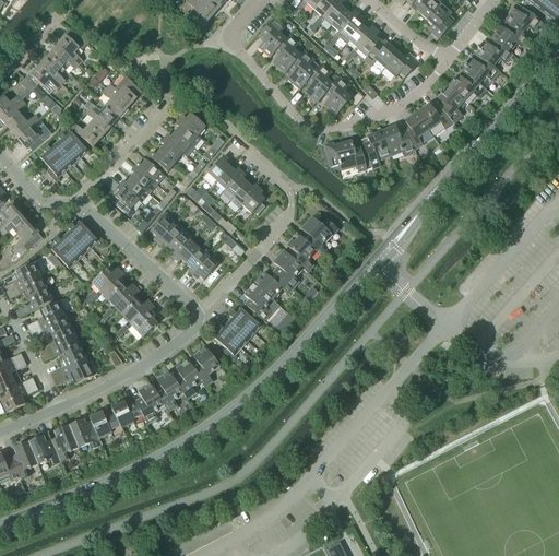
[(203,24),(212,14),(195,0),(187,0),(194,8),(190,13),(187,10),(182,15),(192,24),(198,20),(203,24)]
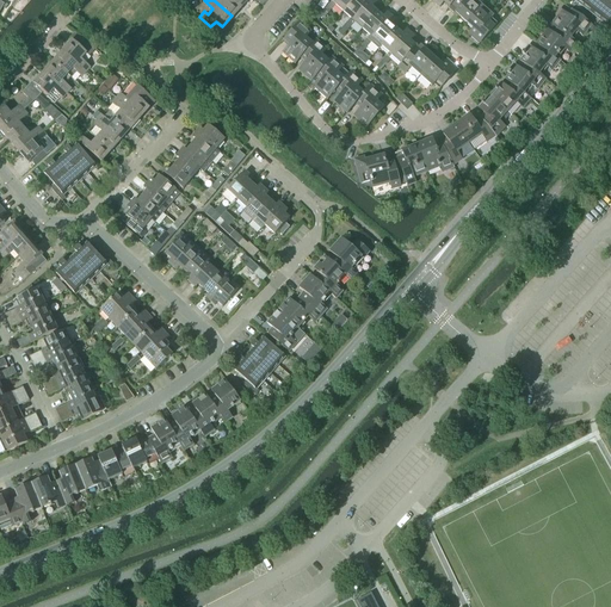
[(241,5),(235,0),(214,0),(232,16),(241,5)]
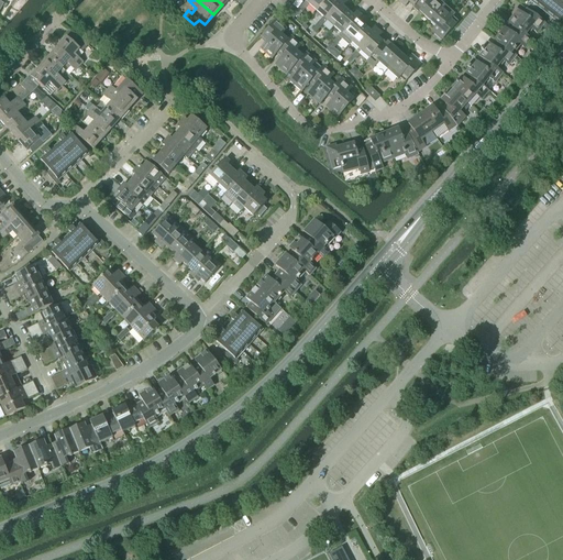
[(316,8),(322,0),(307,0),(305,3),(302,1),(298,7),(300,8),(301,10),(309,2),(316,8)]
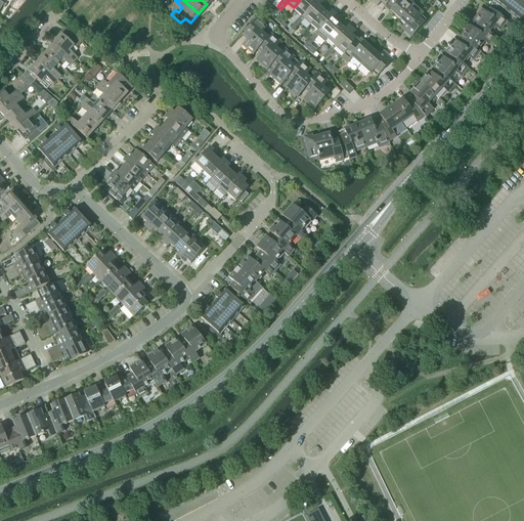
[(300,17),(314,0),(300,0),(294,7),(301,13),(294,20),(298,24),(302,19),(300,17)]
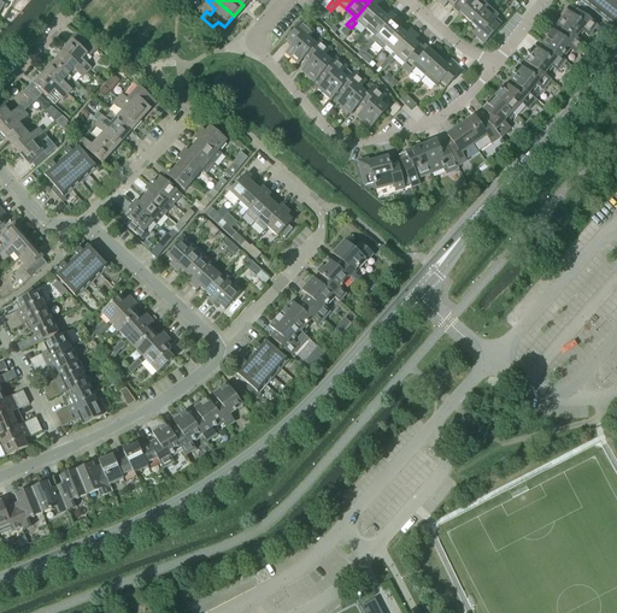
[(365,27),(381,10),(375,5),(380,0),(370,0),(353,21),(356,23),(358,19),(365,27)]
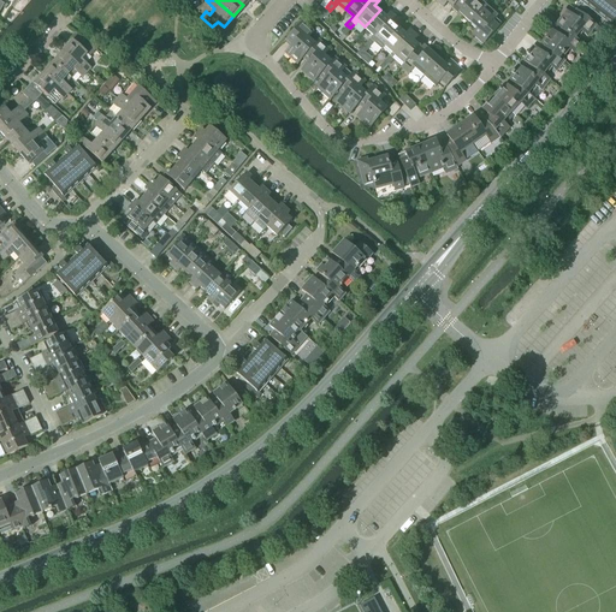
[(485,4),(481,0),(457,0),(455,3),(461,7),(457,11),(462,15),(462,13),(471,21),(485,4)]
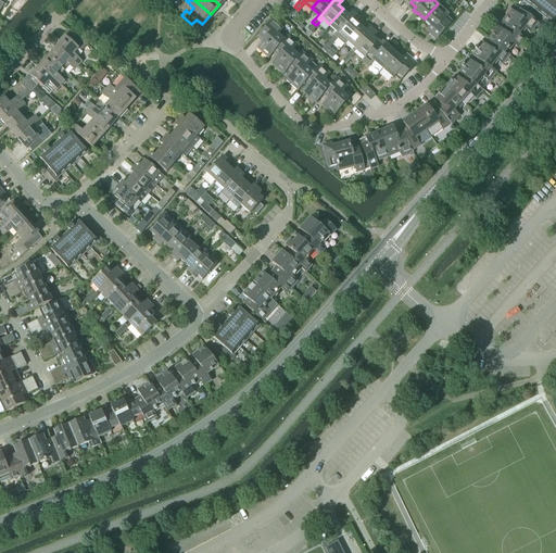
[(545,0),(539,8),(555,21),(555,19),(555,0),(545,0)]
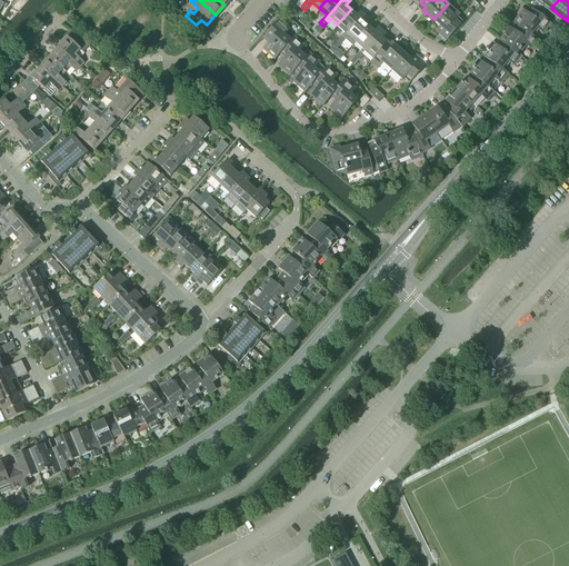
[(303,8),(301,7),(300,8),(298,8),(290,1),(286,6),(297,16),(303,8)]
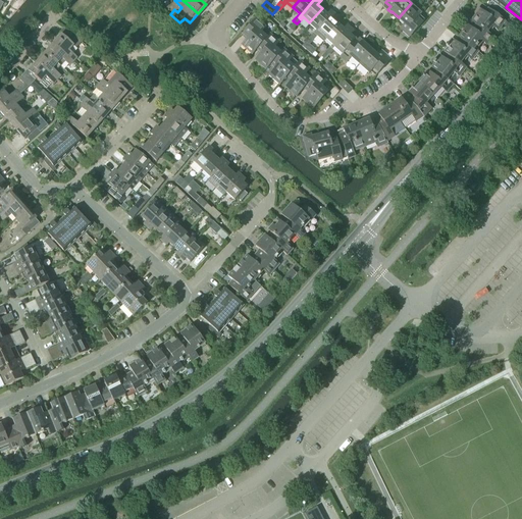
[(400,27),(404,30),(409,35),(424,18),(419,13),(421,11),(411,3),(399,17),(404,22),(400,27)]
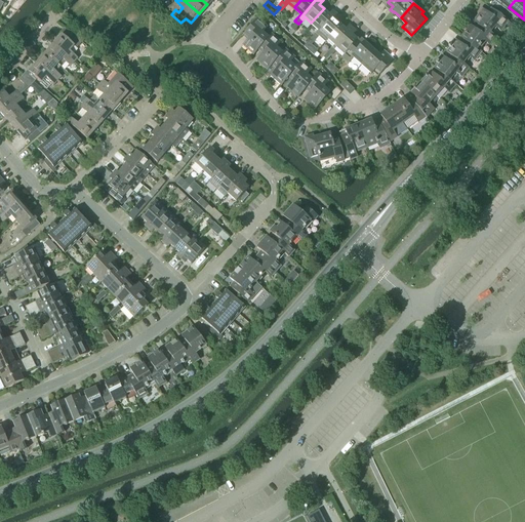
[(493,8),(489,13),(480,6),(477,10),(478,12),(473,18),(480,25),(481,24),(490,31),(495,25),(500,29),(508,19),(493,8)]
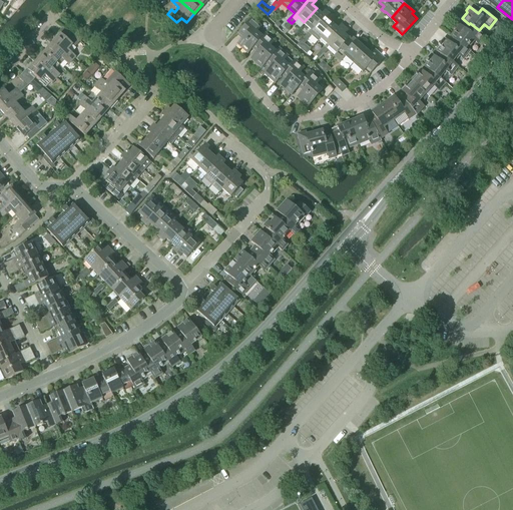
[(317,8),(304,22),(311,27),(308,30),(310,32),(328,11),(325,8),(321,12),(317,8)]
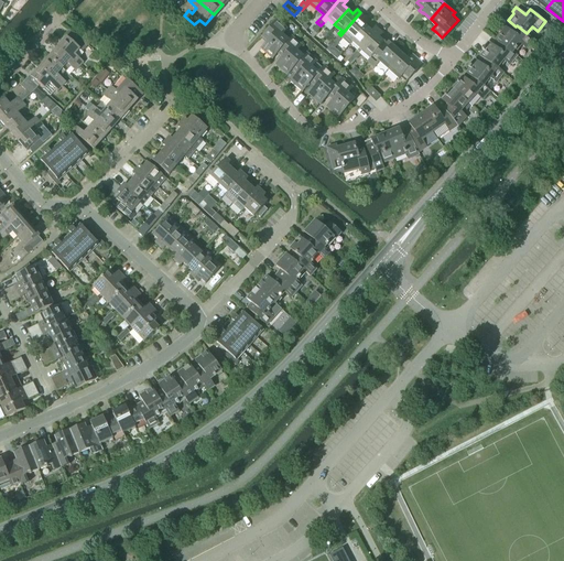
[(360,12),(340,35),(342,36),(349,43),(353,40),(351,40),(366,24),(360,20),(365,15),(360,12)]
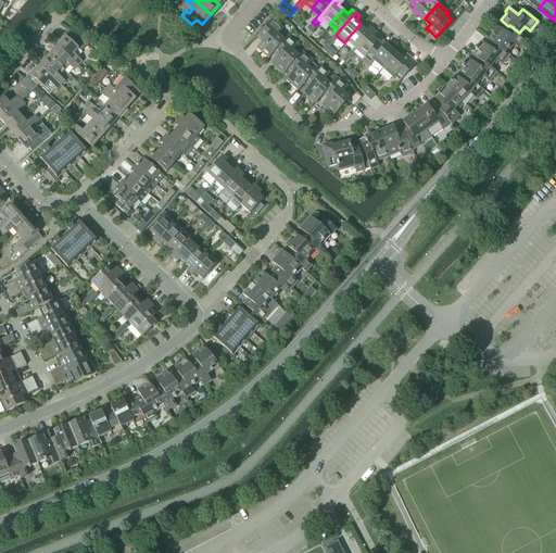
[(276,33),(282,26),(273,17),(261,30),(266,36),(257,46),(268,55),(276,47),(275,47),(282,39),(276,33)]
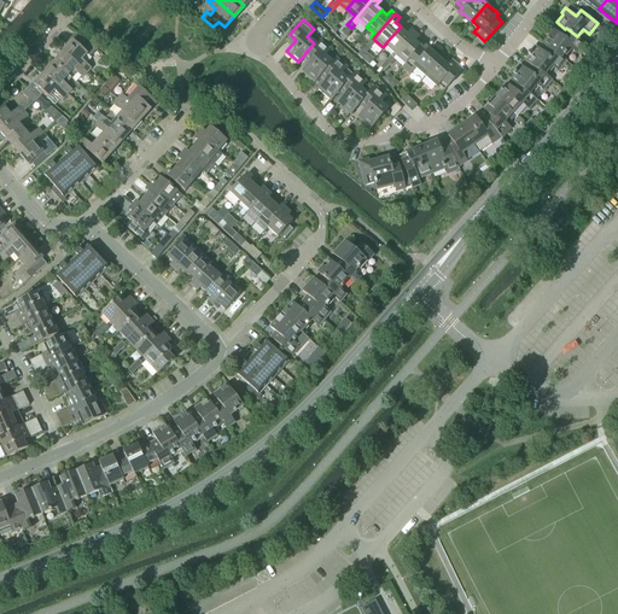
[(395,52),(415,30),(410,27),(407,31),(401,27),(385,44),(386,44),(395,52)]
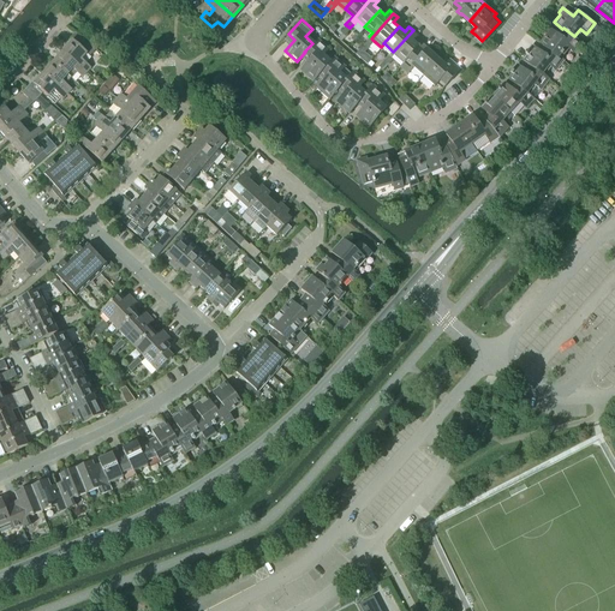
[(562,29),(559,34),(548,27),(543,31),(545,33),(539,41),(547,46),(559,55),(567,46),(573,51),(580,41),(574,36),(563,28),(562,29)]
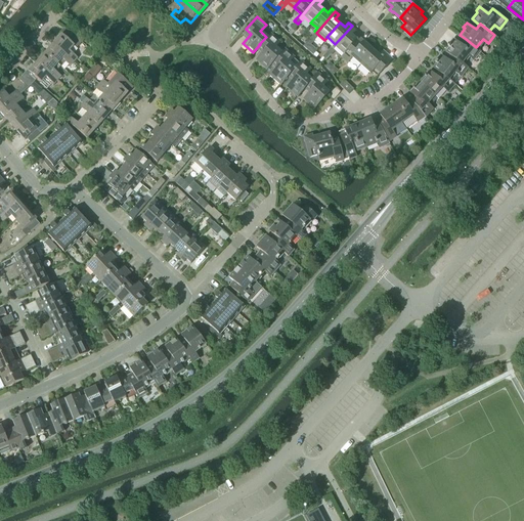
[(344,52),(356,38),(351,34),(355,29),(352,26),(335,44),(344,52)]
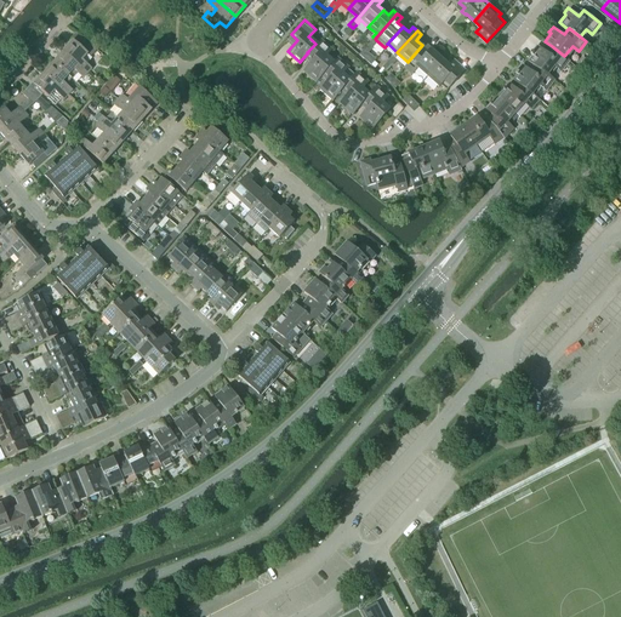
[(313,57),(303,68),(317,80),(324,70),(332,62),(336,57),(329,51),(332,47),(322,36),(315,44),(307,52),(308,52),(313,57)]
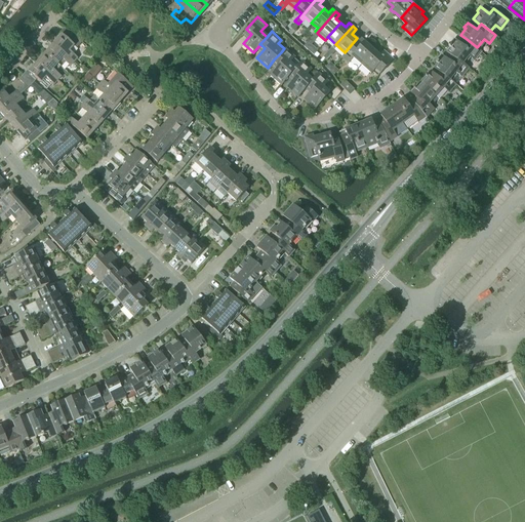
[(77,45),(81,40),(72,32),(67,37),(62,32),(53,41),(74,59),(77,55),(70,48),(74,43),(77,45)]
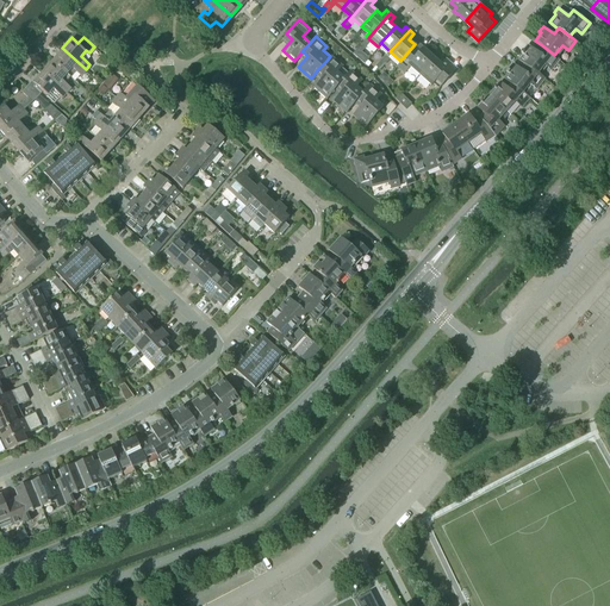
[(542,45),(537,51),(527,43),(523,49),(522,48),(521,50),(523,52),(518,57),(527,64),(537,73),(537,72),(545,63),(552,69),(559,58),(554,55),(542,45)]
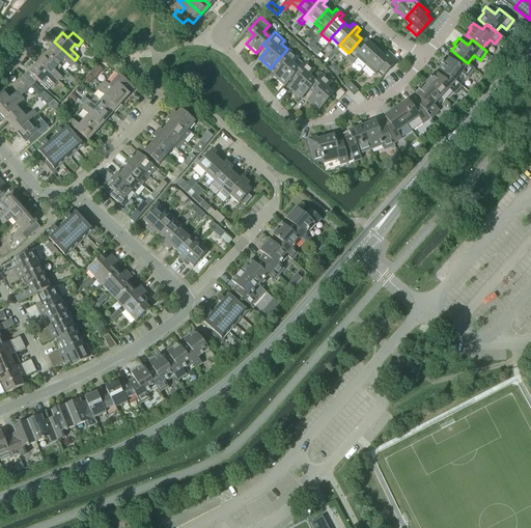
[(365,64),(379,50),(371,44),(372,43),(368,39),(365,43),(361,38),(348,53),(345,56),(352,62),(357,56),(365,64)]
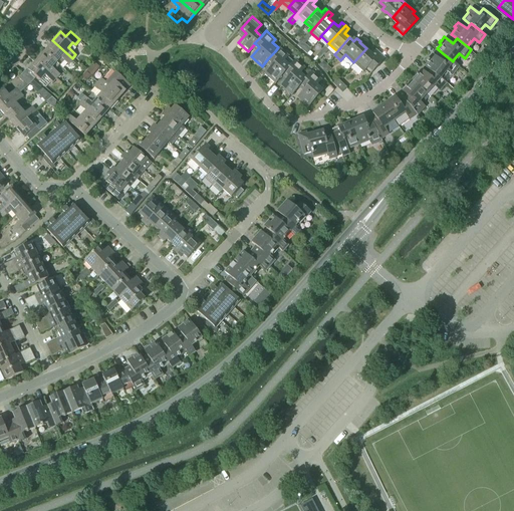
[(68,62),(72,58),(52,40),(44,49),(59,63),(64,58),(68,62)]
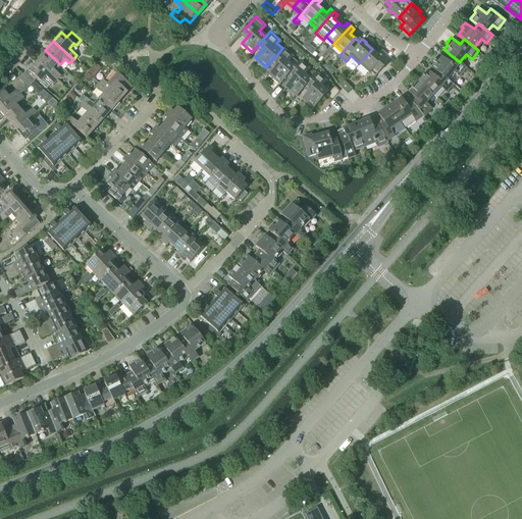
[(286,61),(293,55),(283,46),(282,48),(279,52),(272,59),(277,63),(269,72),(279,83),(289,71),(293,67),(293,66),(286,61)]
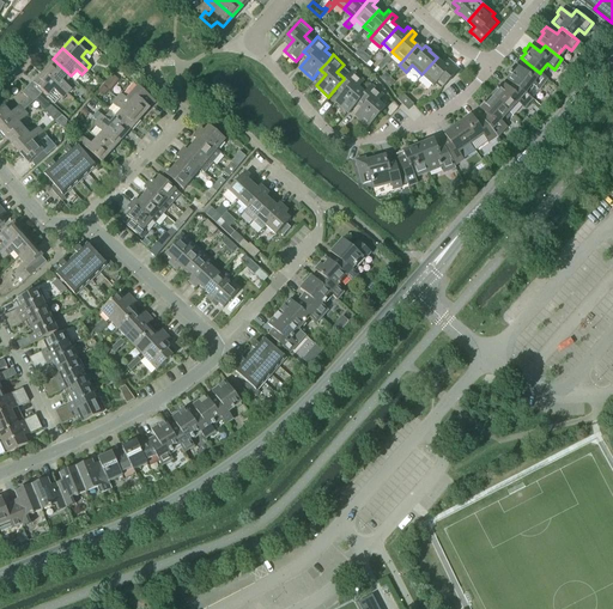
[(448,58),(443,62),(437,58),(422,74),(434,84),(435,81),(441,87),(459,67),(448,58)]
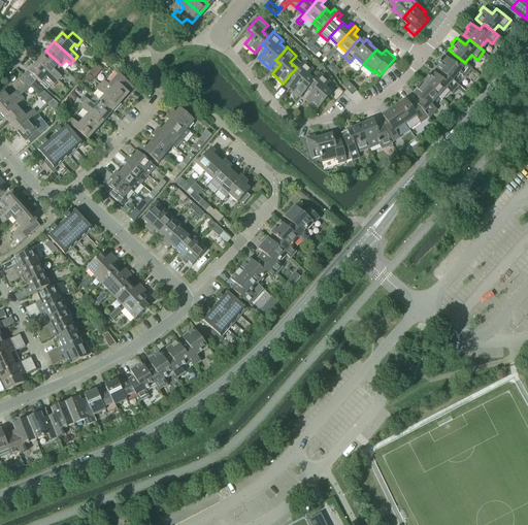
[(57,70),(61,65),(45,51),(37,60),(57,78),(61,74),(57,70)]
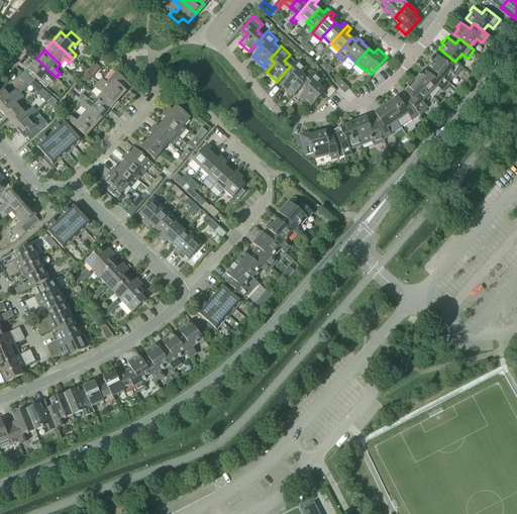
[(446,55),(443,60),(434,53),(430,57),(428,59),(430,60),(427,65),(434,71),(434,70),(443,77),(449,70),(454,74),(461,66),(455,61),(455,62),(446,55)]
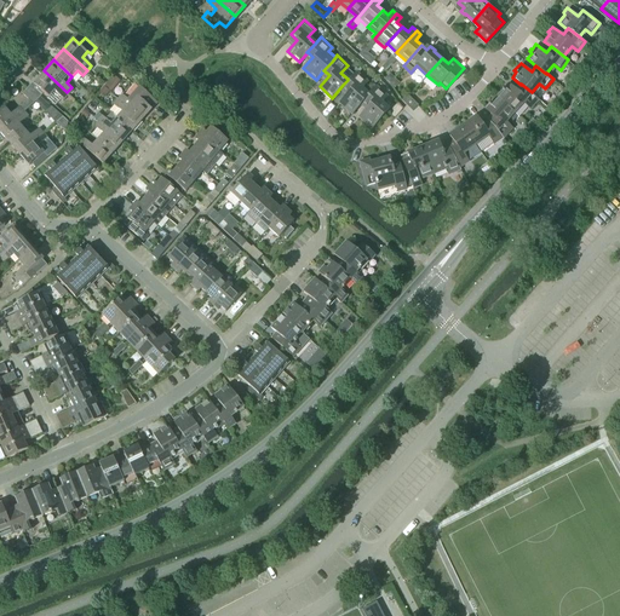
[(361,87),(368,79),(356,69),(348,79),(348,80),(343,85),(349,90),(339,101),(351,111),(363,99),(368,93),(367,93),(361,87)]
